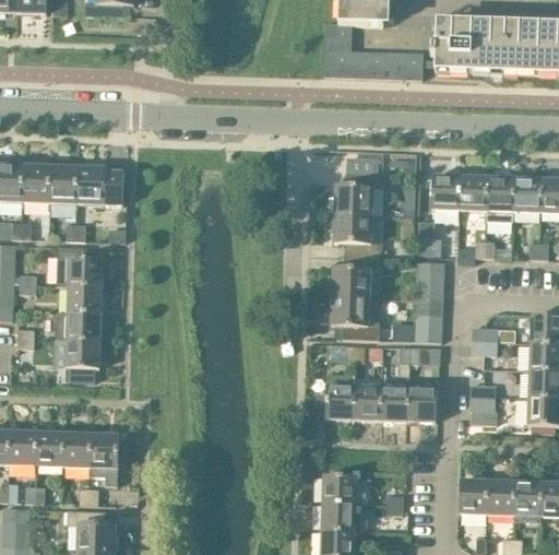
[(0,0),(0,12),(19,13),(19,0),(0,0)]
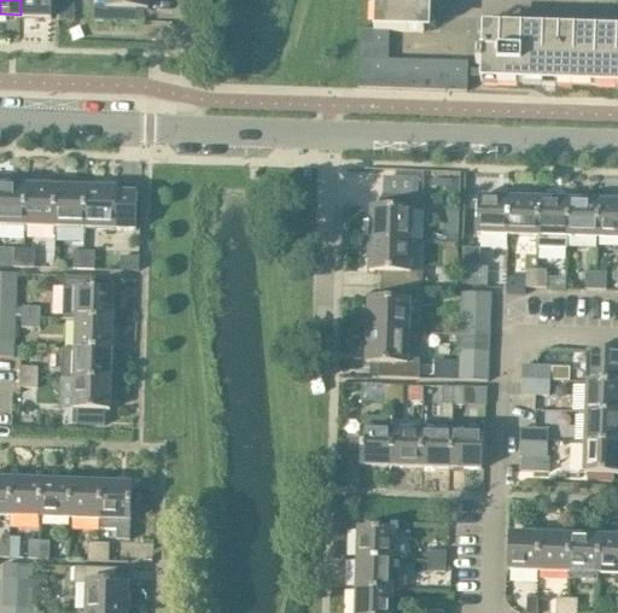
[(21,0),(21,15),(51,16),(51,0),(21,0)]
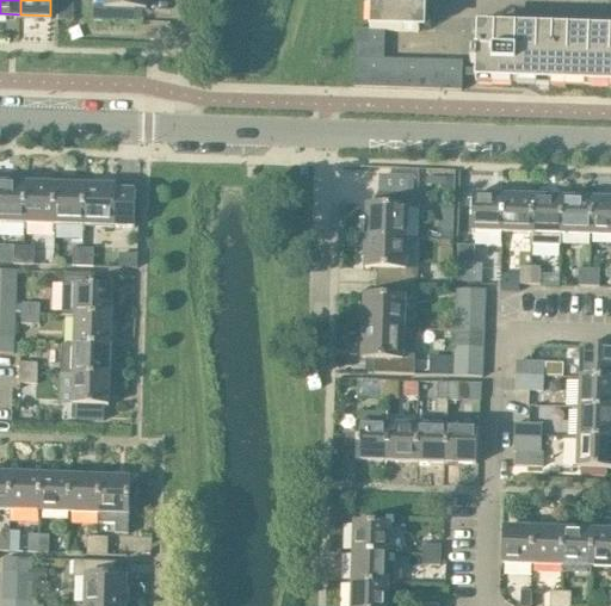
[(59,0),(57,18),(71,18),(72,0),(59,0)]
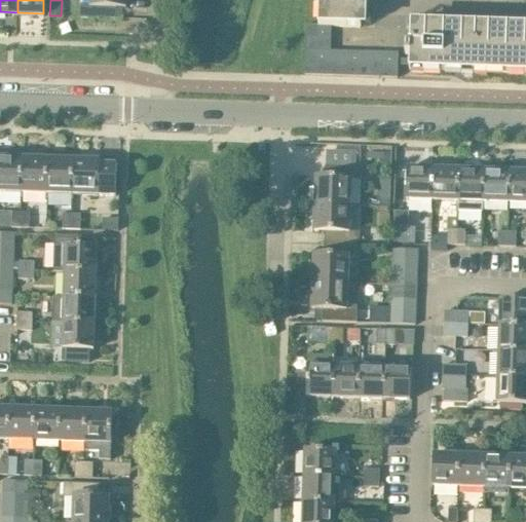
[(89,0),(89,2),(80,2),(79,15),(114,16),(115,4),(125,5),(125,0),(89,0)]
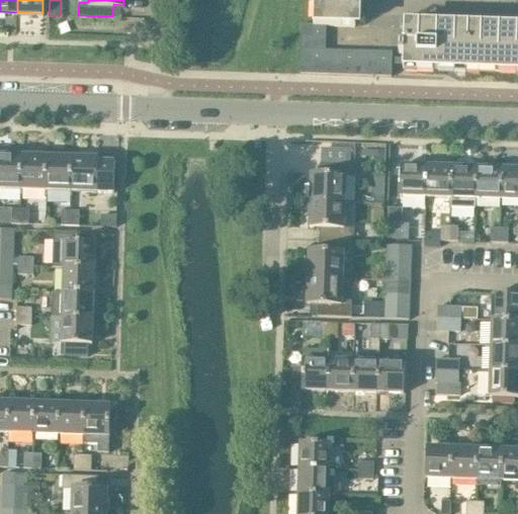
[(299,59),(299,71),(391,74),(391,50),(325,48),(326,22),(354,23),(354,9),(354,0),(314,0),(313,22),(301,22),(299,59)]
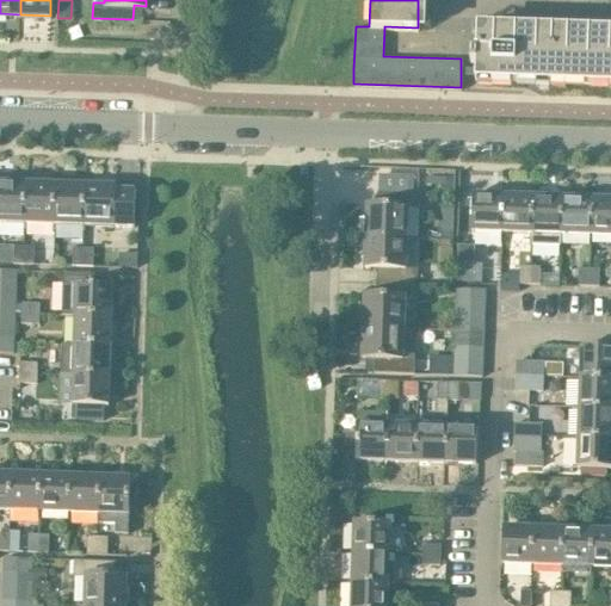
[(161,42),(162,26),(150,25),(150,42),(161,42)]
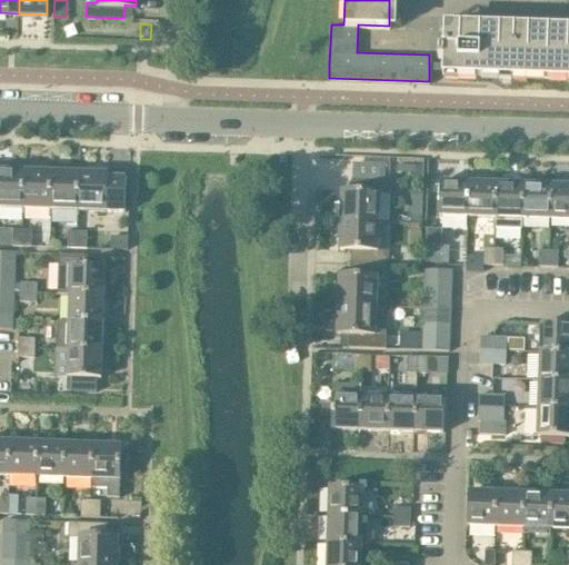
[(438,45),(438,56),(443,56),(442,72),(568,76),(568,31),(443,28),(443,42),(442,42),(442,45),(438,45)]
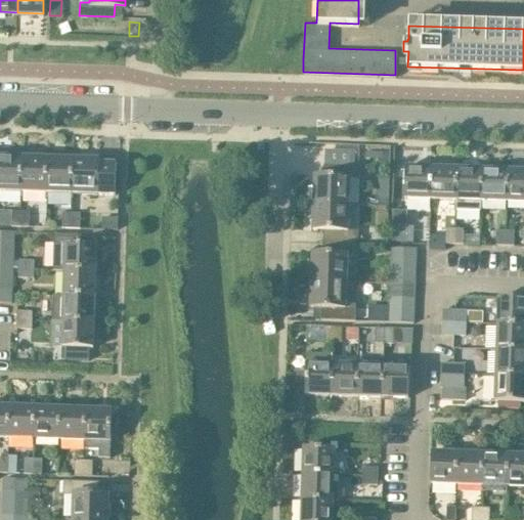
[(0,188),(20,189),(22,155),(13,155),(13,152),(0,150),(0,188)]
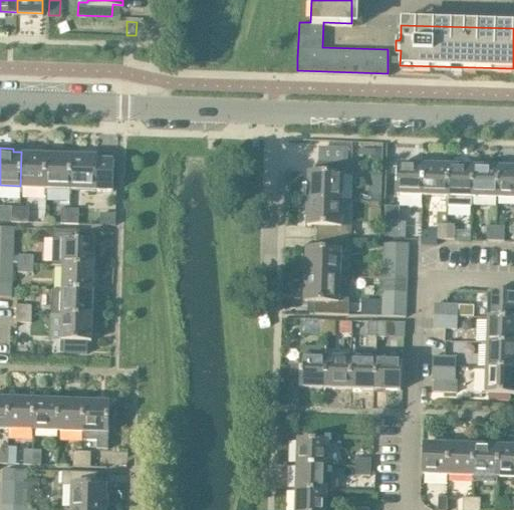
[(44,187),(46,153),(37,152),(37,149),(22,149),(22,152),(21,152),(20,186),(44,187)]
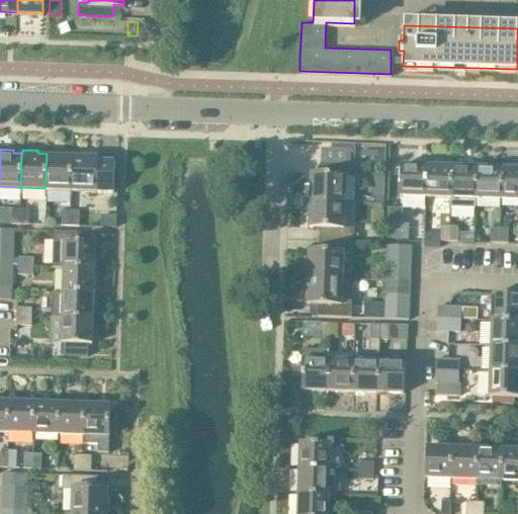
[(70,189),(72,155),(63,154),(63,151),(48,151),(48,154),(47,154),(45,188),(70,189)]
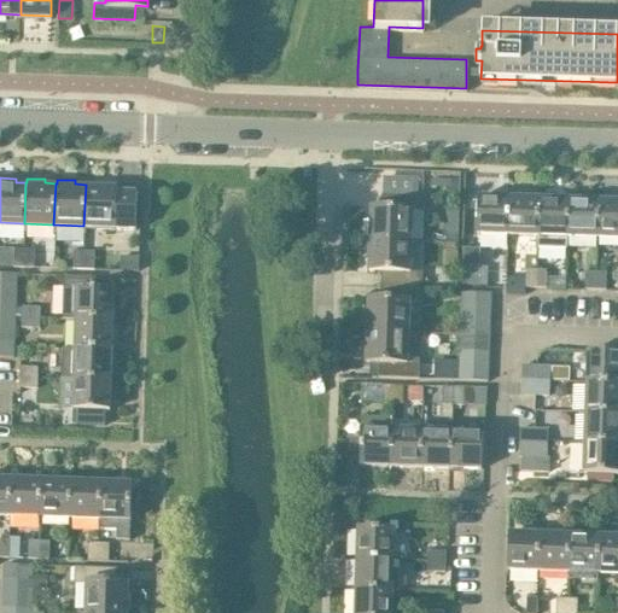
[(86,185),(83,226),(135,227),(136,186),(105,185),(105,181),(87,180),(87,185),(86,185)]
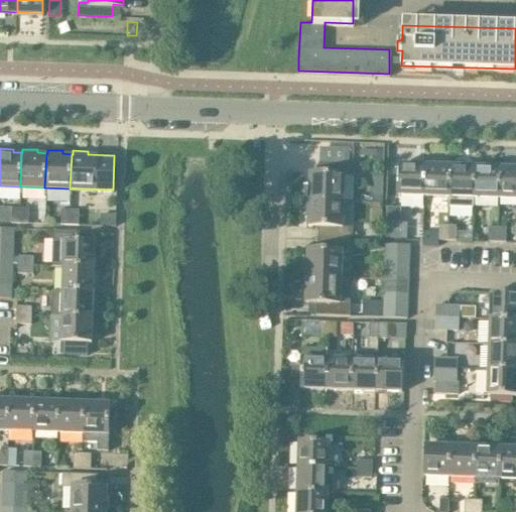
[(309,199),(344,200),(345,173),(354,173),(355,161),(320,160),(320,172),(310,171),(309,181),(307,181),(307,196),(309,196),(309,199)]
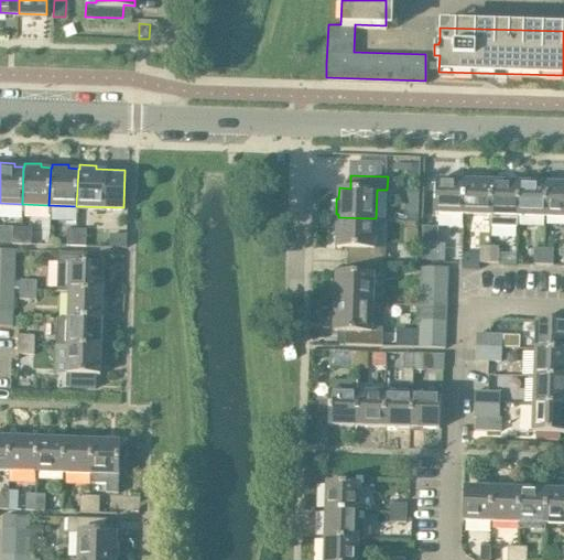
[(464,212),(465,178),(437,178),(436,211),(464,212)]
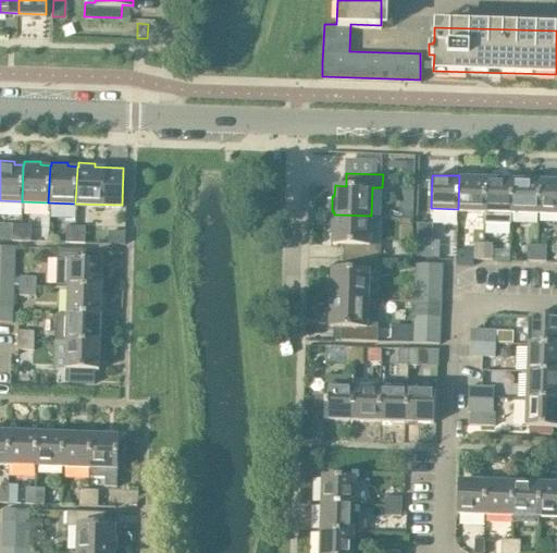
[(484,210),(485,176),(459,175),(458,209),(484,210)]
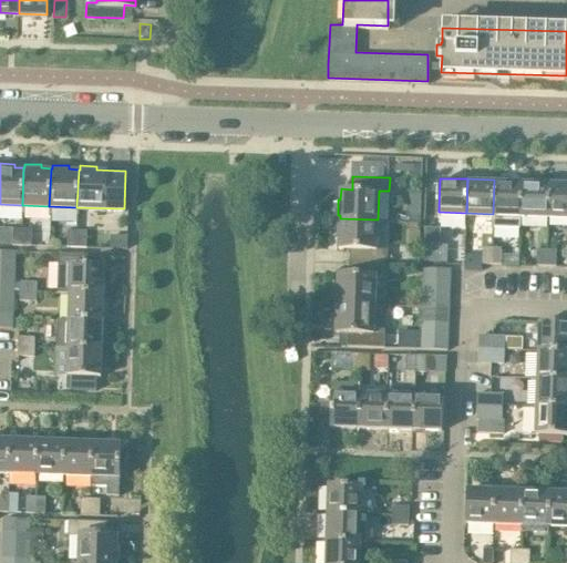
[(521,215),(522,181),(494,180),(493,214),(492,225),(519,225),(521,215)]
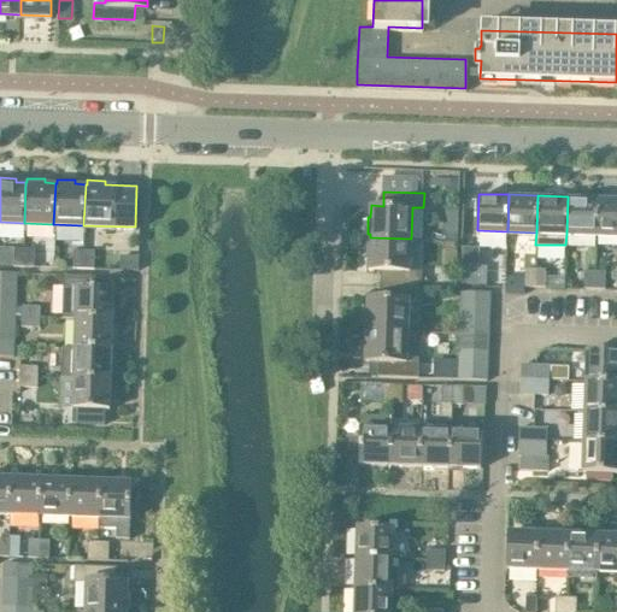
[(597,234),(598,198),(568,196),(566,234),(597,234)]
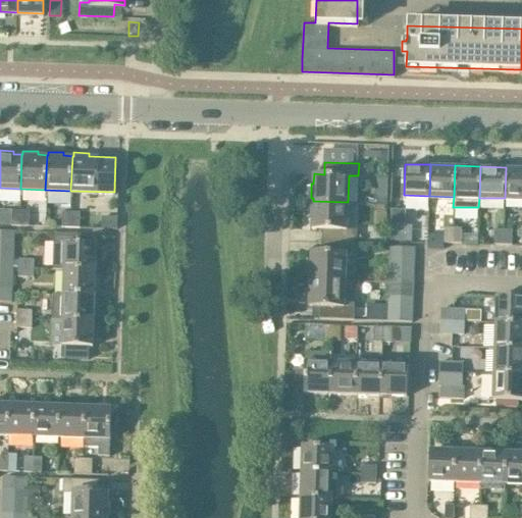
[(521,167),(506,167),(505,198),(521,199),(521,167)]
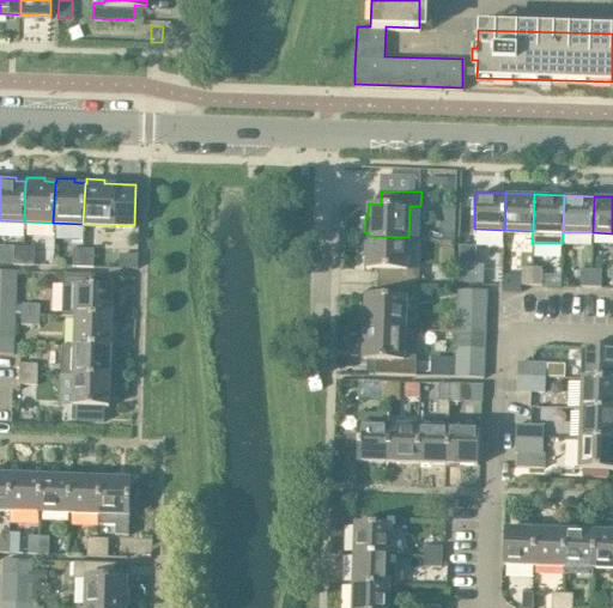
[(407,267),(408,237),(368,236),(368,238),(365,238),(364,255),(366,255),(366,267),(378,267),(378,280),(418,281),(419,267),(407,267)]
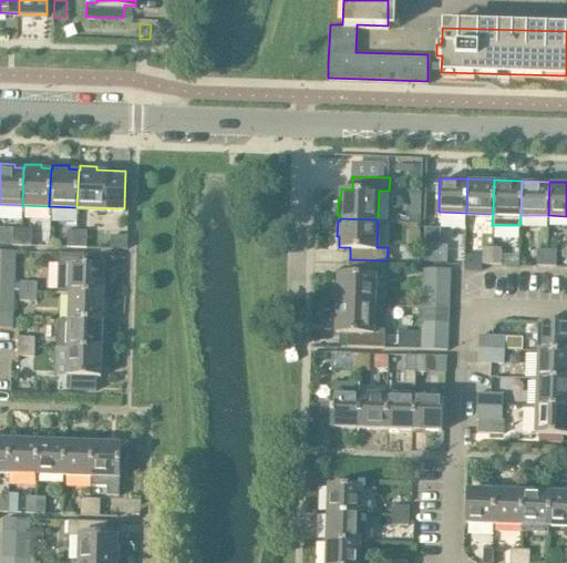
[(21,243),(21,226),(12,225),(11,243),(21,243)]
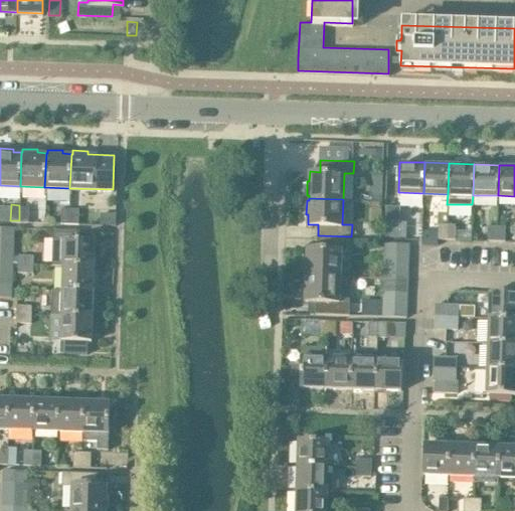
[(19,205),(19,220),(28,220),(29,205),(19,205)]
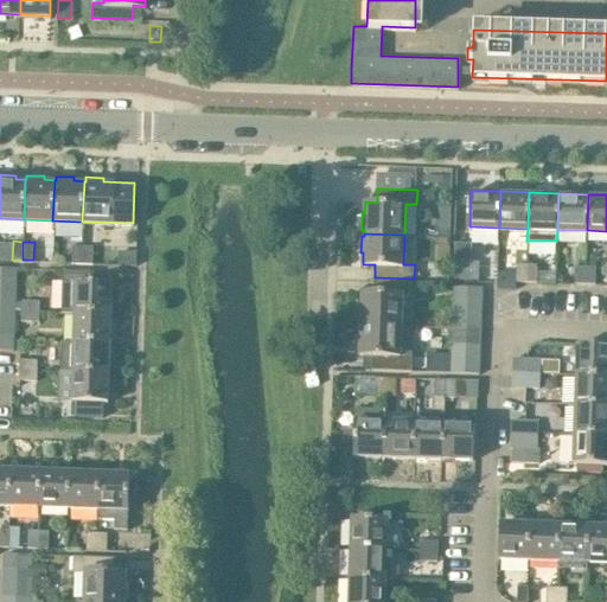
[(81,262),(82,243),(72,243),(71,262),(81,262)]
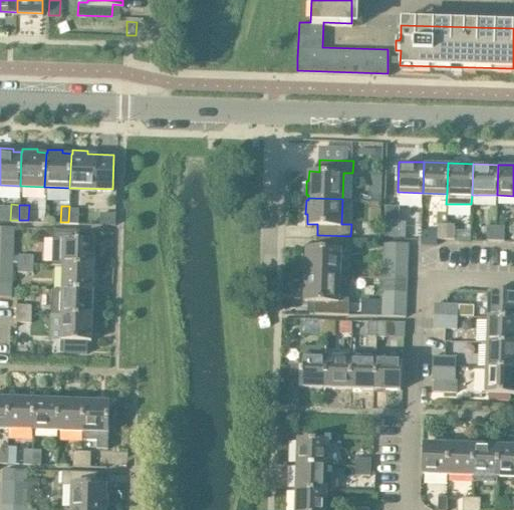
[(69,206),(68,222),(78,222),(78,207),(69,206)]
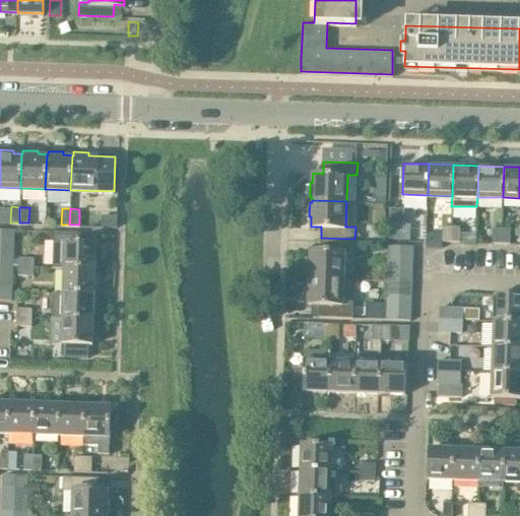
[(388,223),(388,237),(400,238),(408,238),(408,223),(400,223),(388,223)]
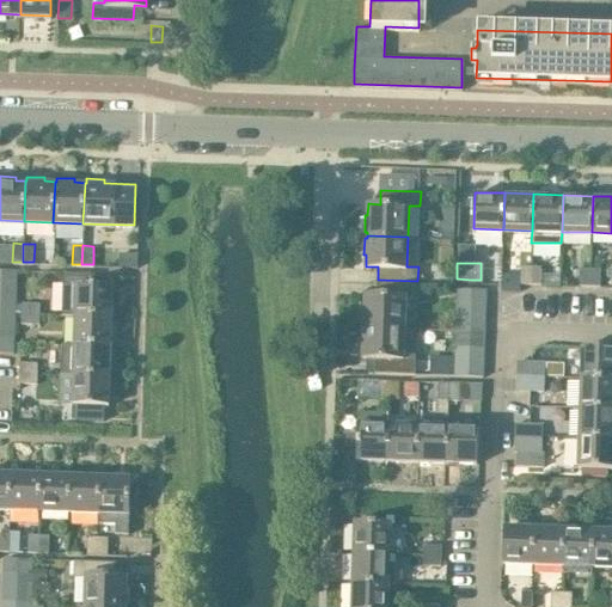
[(531,282),(532,264),(520,264),(520,282),(531,282)]
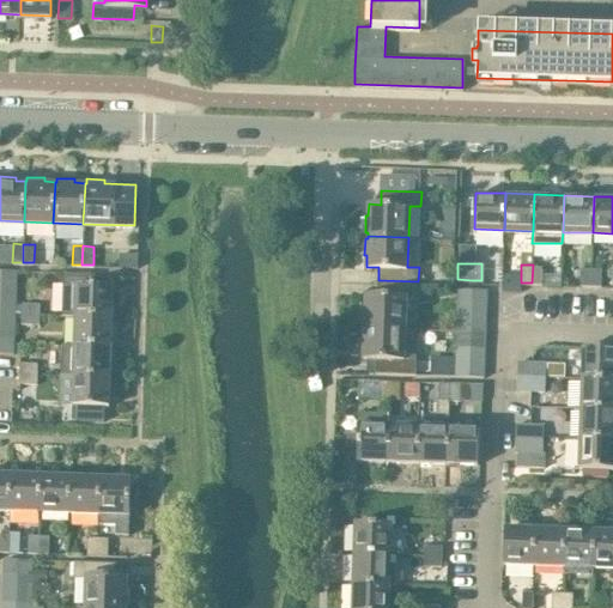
[(533,265),(532,283),(541,283),(542,265),(533,265)]
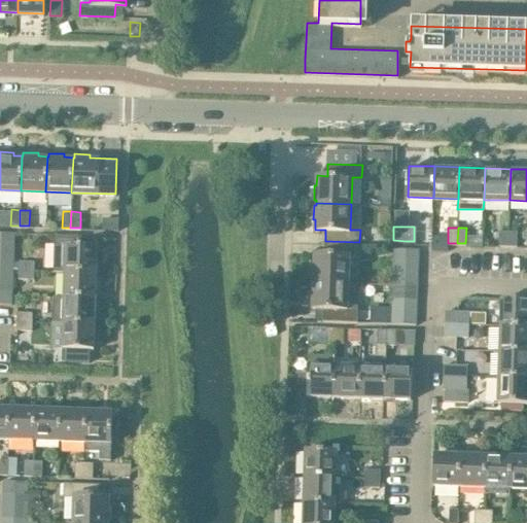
[(508,245),(508,229),(498,229),(498,244),(508,245)]
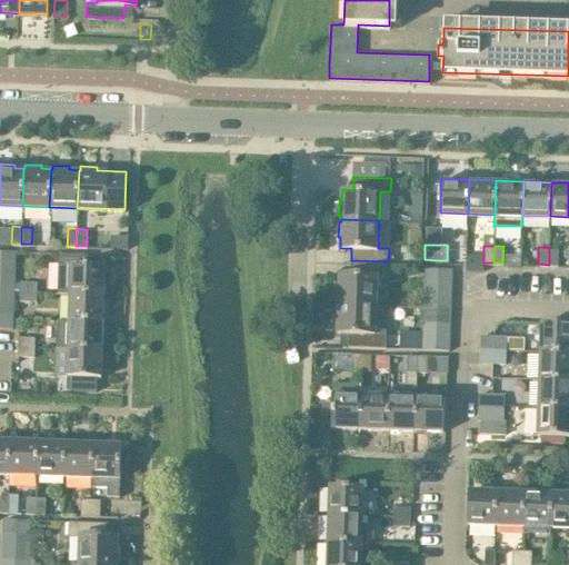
[(549,247),(549,265),(558,265),(558,248),(549,247)]
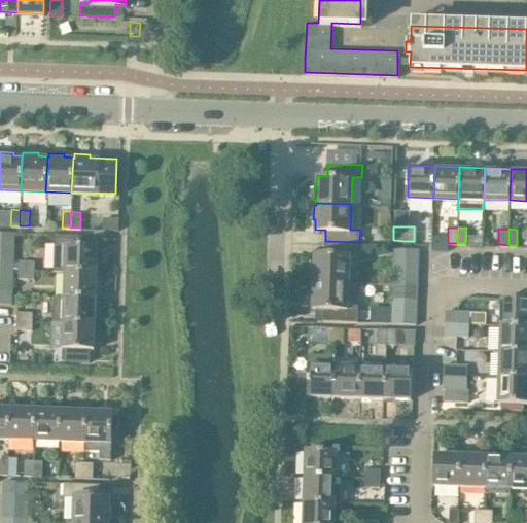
[(0,243),(12,244),(13,231),(0,230),(0,243)]
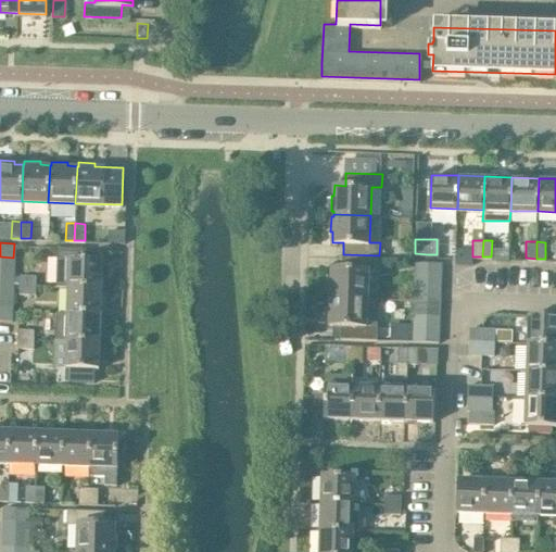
[(55,284),(101,286),(102,258),(85,258),(85,247),(58,246),(55,284)]
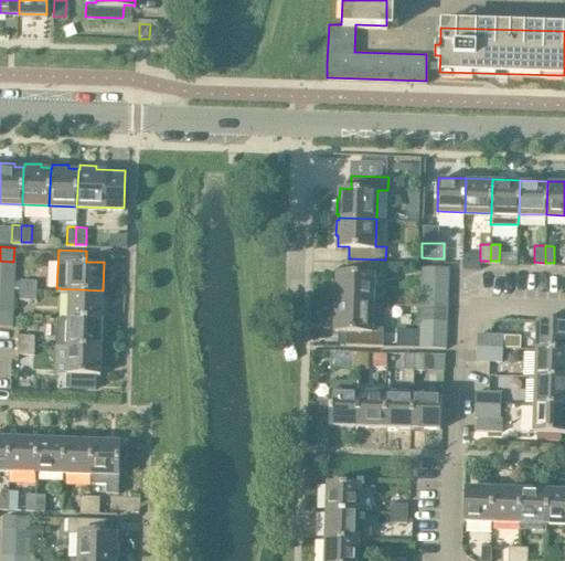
[(385,273),(385,260),(349,258),(348,271),(337,271),(337,281),(334,281),(333,296),(336,296),(336,299),(373,300),(374,273),(385,273)]
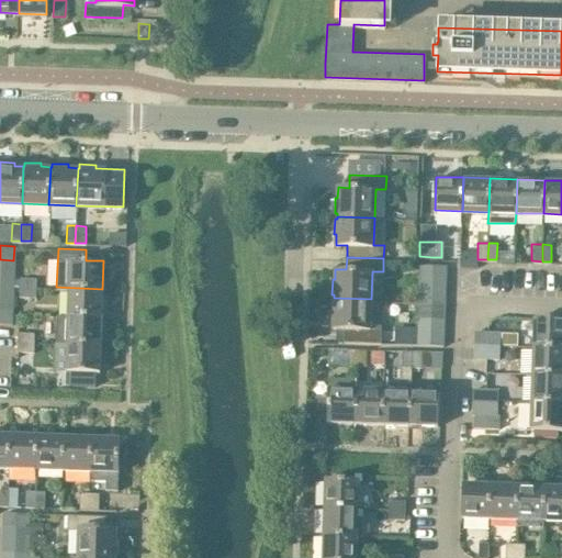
[(0,272),(13,274),(13,260),(0,259),(0,272)]
